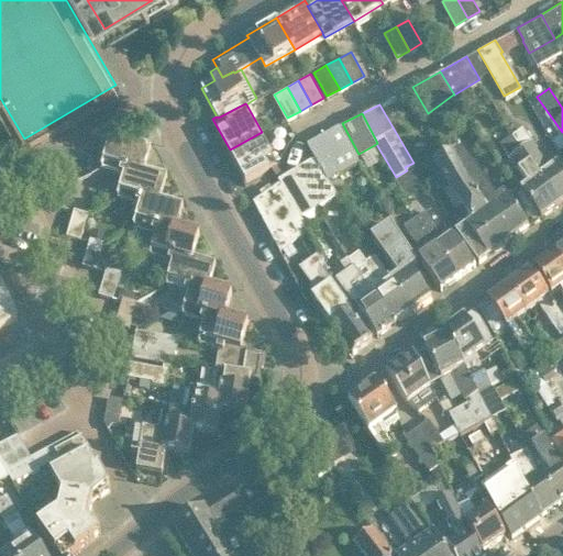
[(315,154),(316,153),(330,177),(360,159),(356,155),(359,154),(342,123),(308,141),(315,154)]
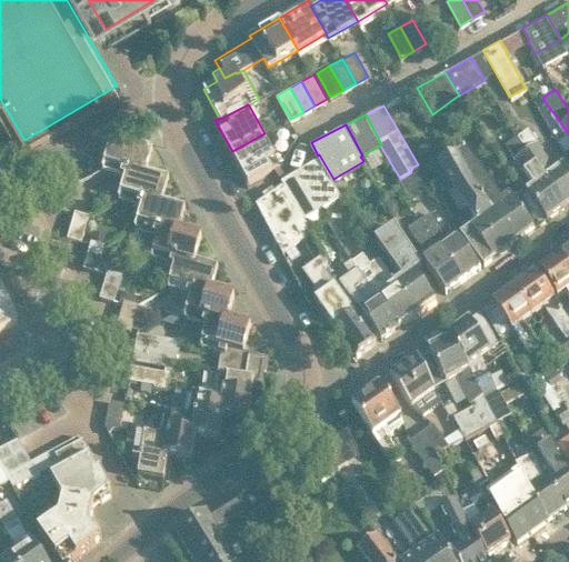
[(535,134),(528,126),(518,132),(527,148),(567,203),(568,201),(568,166),(565,160),(557,166),(535,134)]
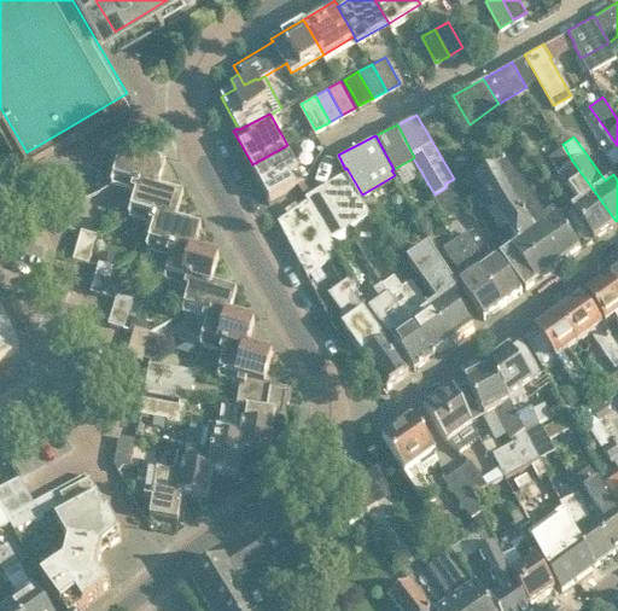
[(563,144),(548,153),(579,198),(571,204),(594,236),(616,221),(572,161),(563,144)]
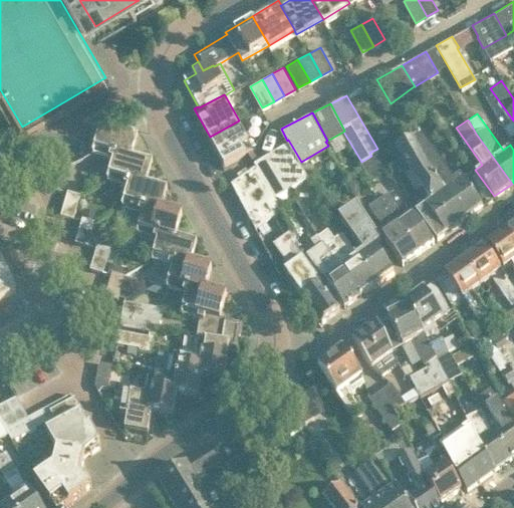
[(132,153),(138,132),(100,120),(92,151),(113,157),(114,157),(116,149),(133,154),(132,153)]
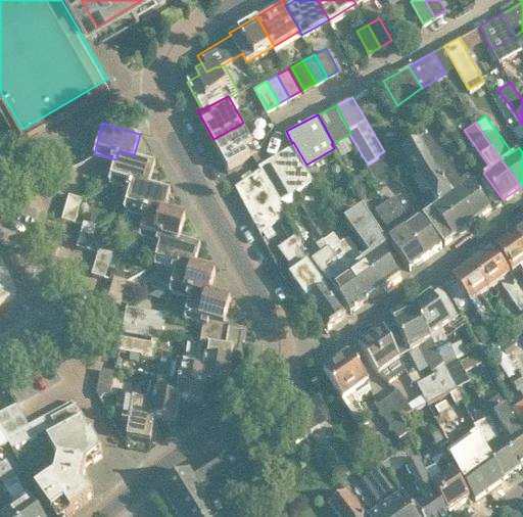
[(258,148),(243,123),(214,139),(228,166),(246,156),(258,148)]
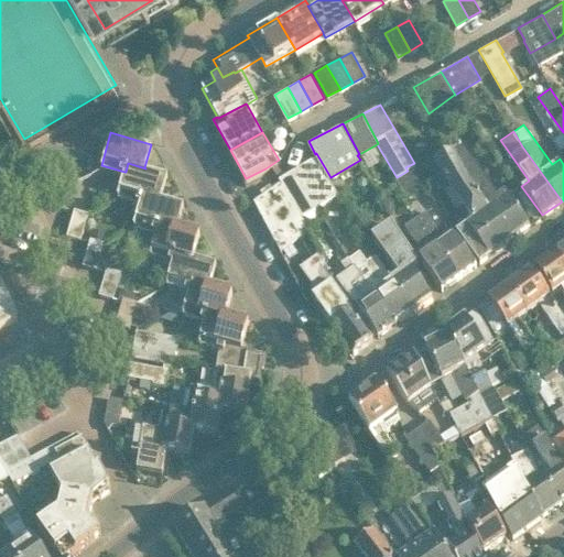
[(452,151),(470,184),(510,239),(530,225),(517,207),(505,189),(496,196),(479,174),(472,164),(474,162),(462,144),(453,150),(452,151)]
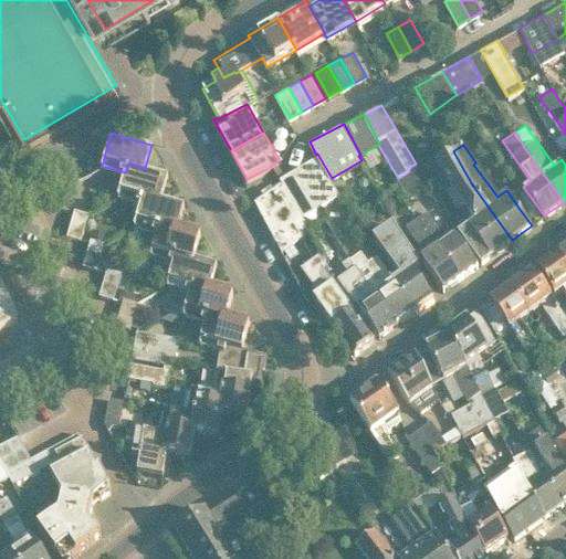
[(512,240),(472,185),(453,151),(438,160),(458,193),(477,219),(460,231),(481,261),(512,240)]
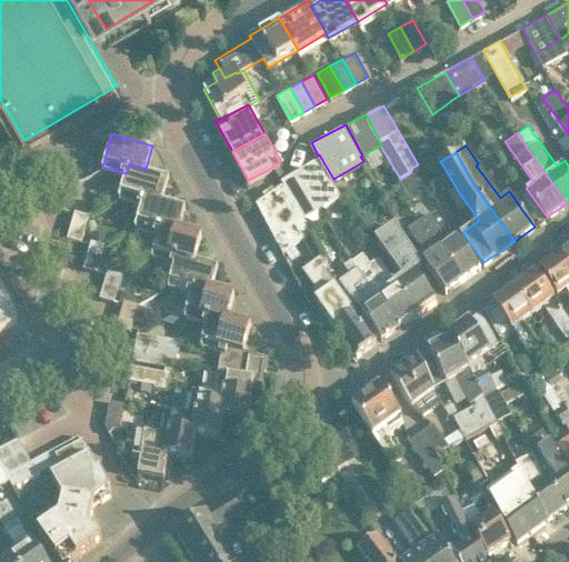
[(320,206),(341,193),(332,179),(333,179),(319,154),(318,156),(298,168),(320,206)]
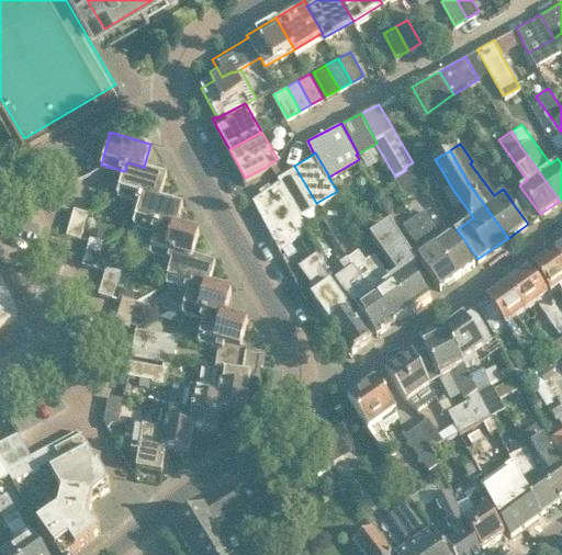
[(124,171),(117,194),(141,201),(144,192),(160,197),(160,196),(167,173),(144,167),(145,168),(127,162),(125,171),(124,171)]
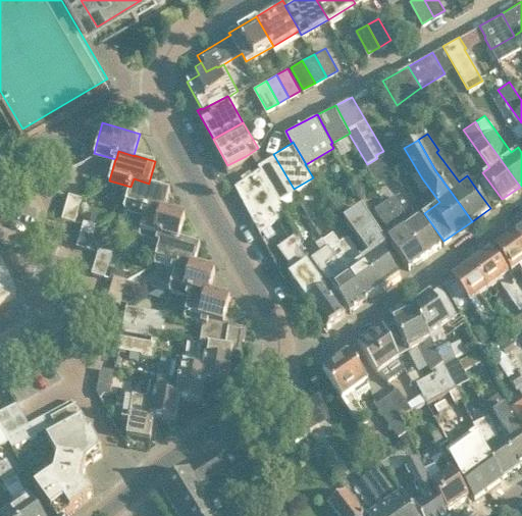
[(377,158),(367,164),(364,166),(374,182),(397,168),(387,152),(377,158)]
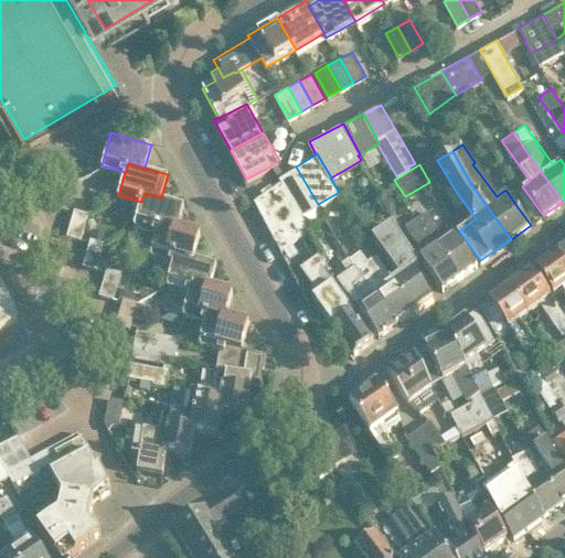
[(279,176),(281,180),(301,214),(318,204),(296,167),(279,176)]
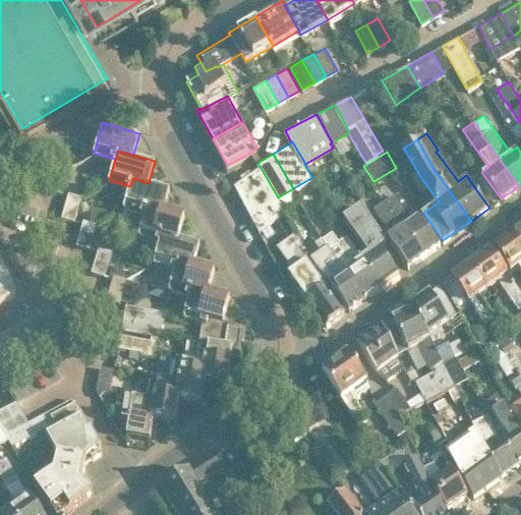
[(53,162),(51,169),(46,186),(58,190),(65,165),(53,162)]
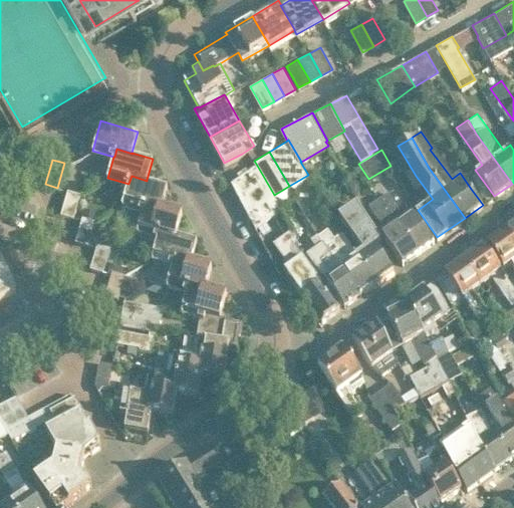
[(282,208),(274,195),(256,164),(231,182),(255,227),(282,208)]
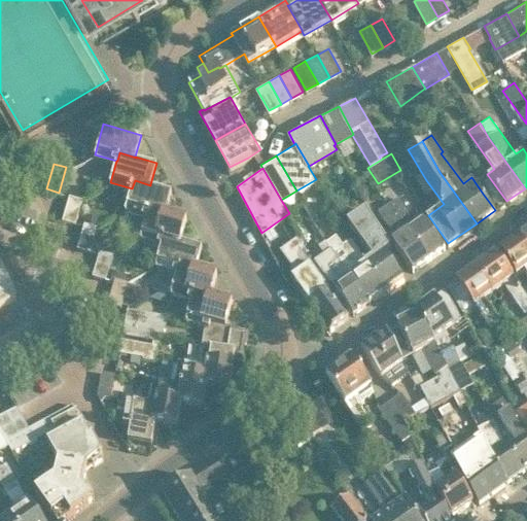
[(132,188),(126,209),(147,215),(148,216),(150,208),(166,212),(166,211),(172,190),(150,184),(150,185),(135,180),(132,188)]
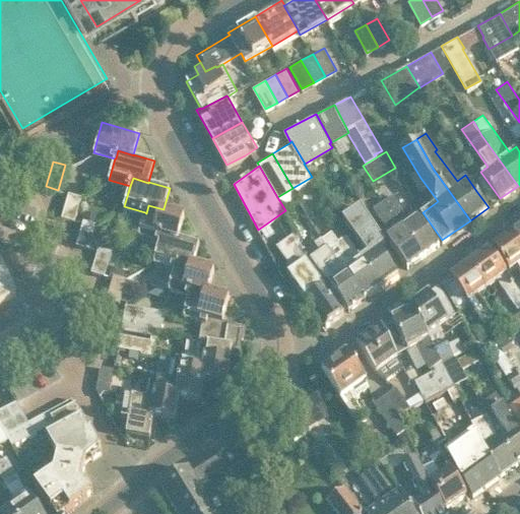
[(81,194),(68,191),(62,215),(74,218),(81,194)]
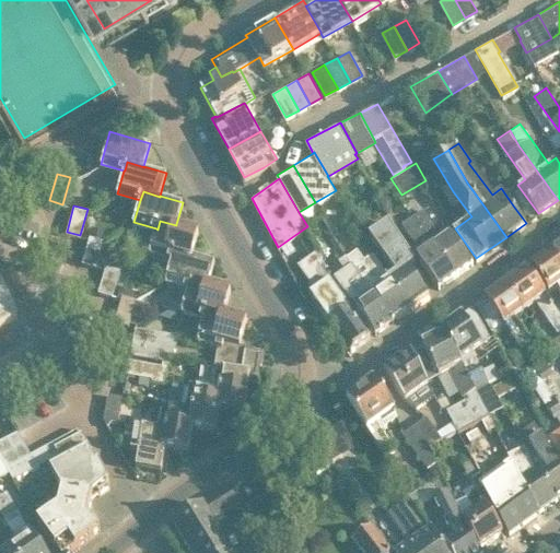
[(443,237),(421,208),(413,213),(456,273),(473,261),(451,231),(443,237)]
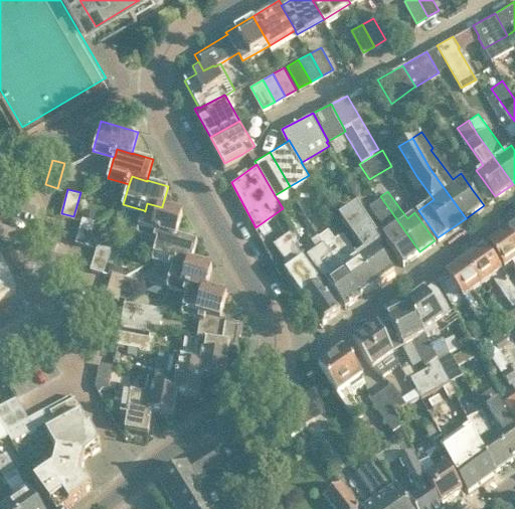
[(380,196),(368,205),(387,232),(383,234),(403,263),(419,251),(380,196)]
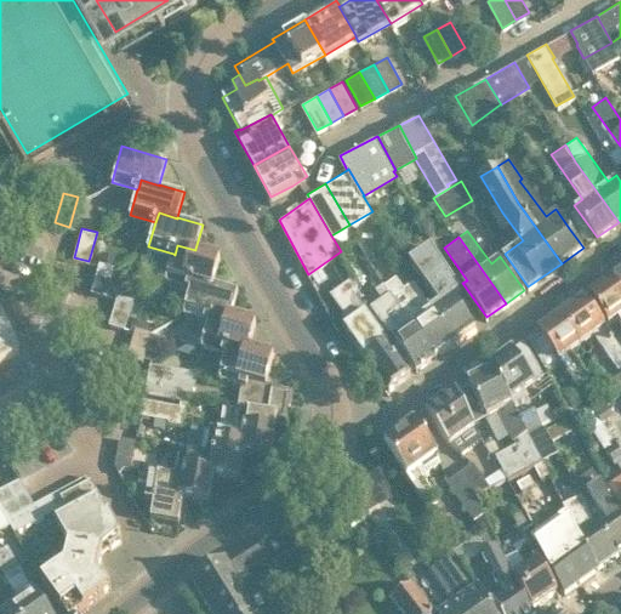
[(439,300),(432,305),(431,306),(455,340),(476,325),(451,293),(460,286),(446,266),(431,242),(409,257),(439,300)]
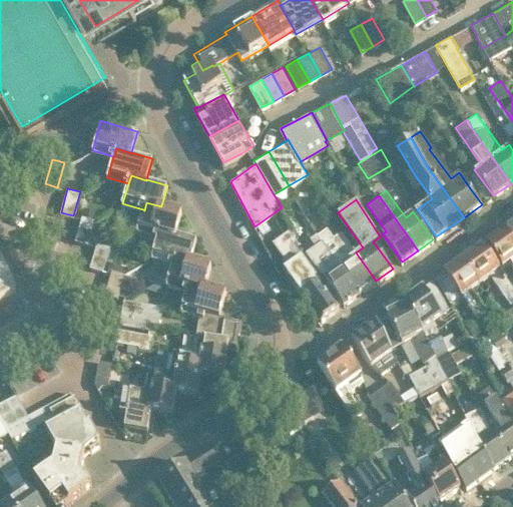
[(143,209),(137,230),(158,236),(161,229),(175,233),(175,232),(181,211),(161,205),(161,206),(146,202),(144,210),(143,209)]
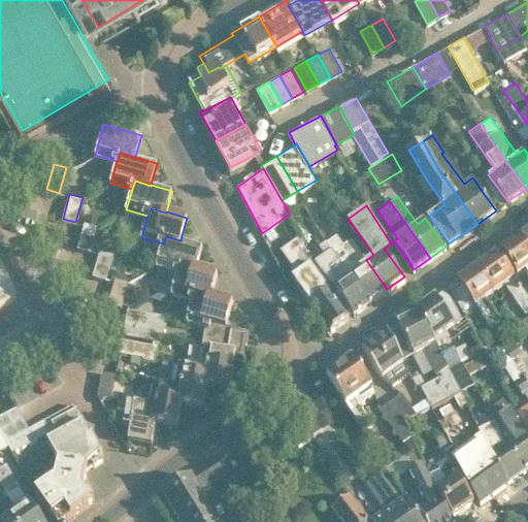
[(97,225),(85,221),(77,247),(91,250),(97,225)]
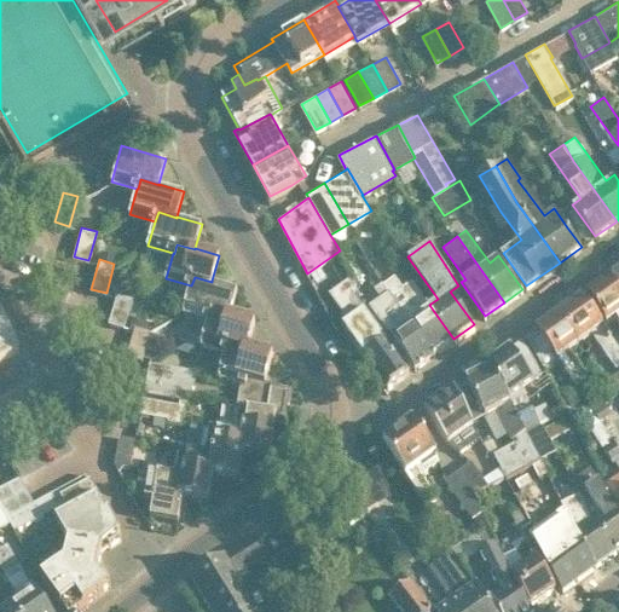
[(618,266),(607,276),(618,295),(618,266)]
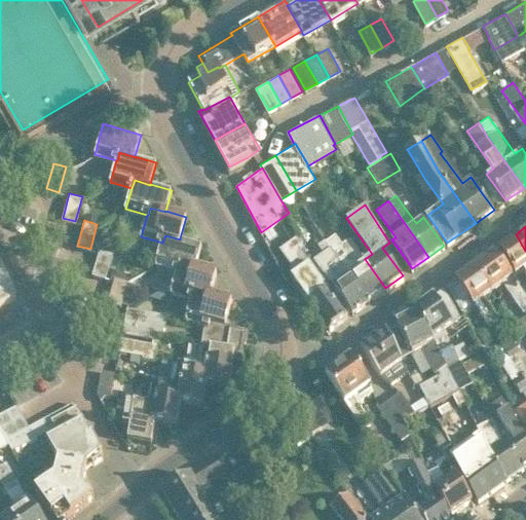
[(366,258),(349,235),(341,242),(335,233),(327,239),(332,247),(369,299),(385,288),(365,259),(366,258)]
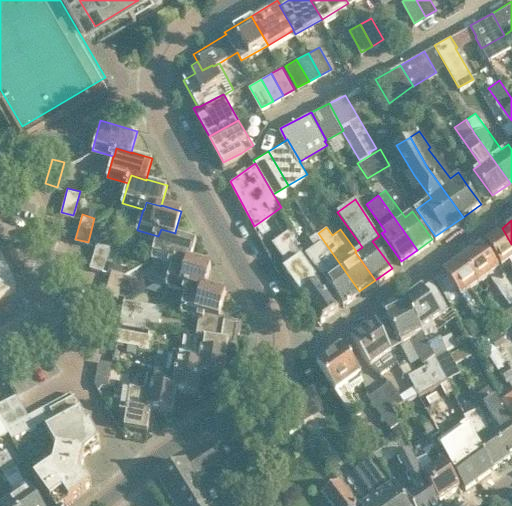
[(511,261),(511,244),(502,228),(485,240),(504,265),(511,260),(511,261)]
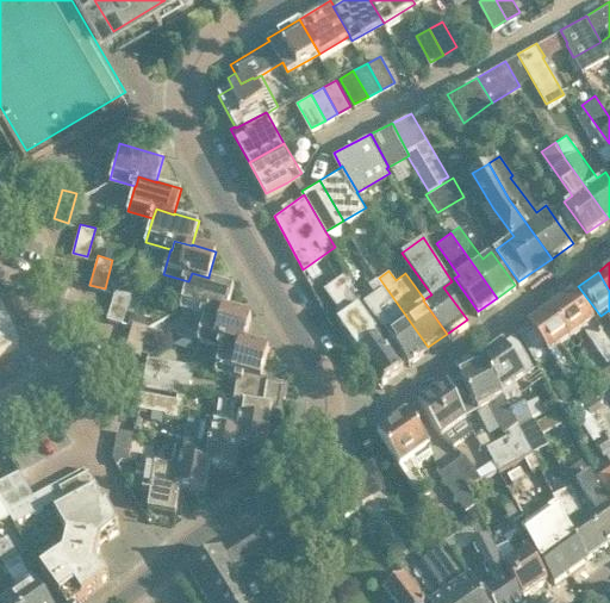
[(192,273),(188,281),(180,306),(205,314),(206,314),(210,304),(226,309),(234,284),(209,277),(209,278),(192,273)]
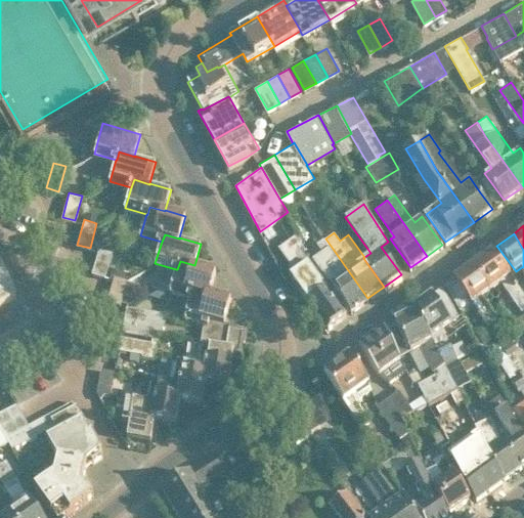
[(290,273),(328,327),(346,313),(298,246),(301,243),(296,234),(278,247),(293,266),(295,265),(297,268),(290,273)]
